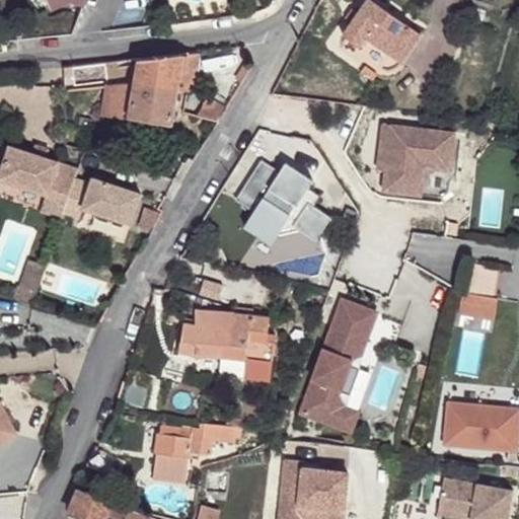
[(47,0),(51,10),(69,4),(83,8),(86,0),(47,0)]
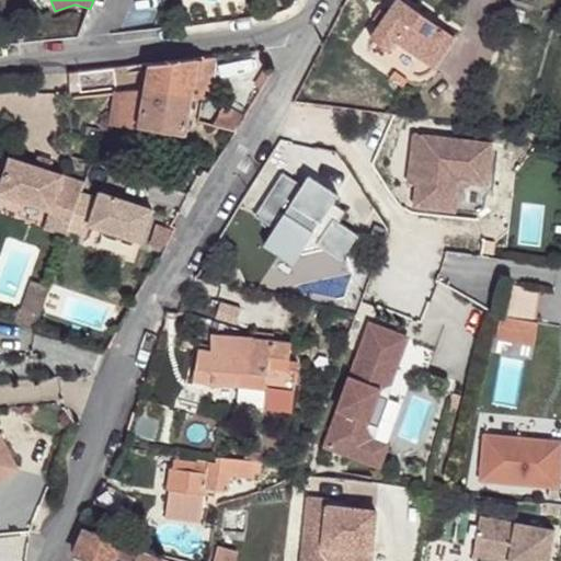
[(403,0),(396,0),(387,13),(381,21),(370,36),(389,49),(396,41),(434,67),(456,36),(403,0)]
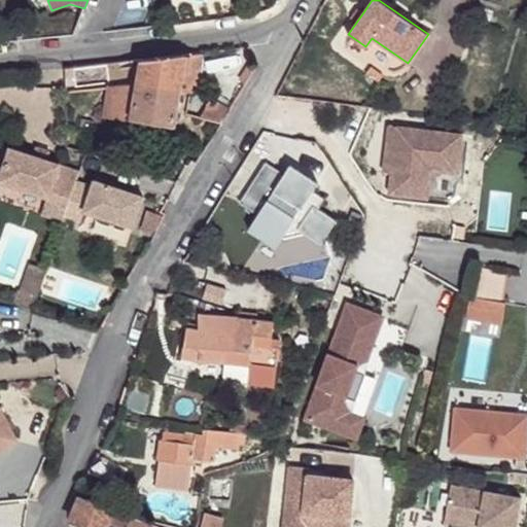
[(357,8),(352,15),(358,20),(363,12),(357,8)]
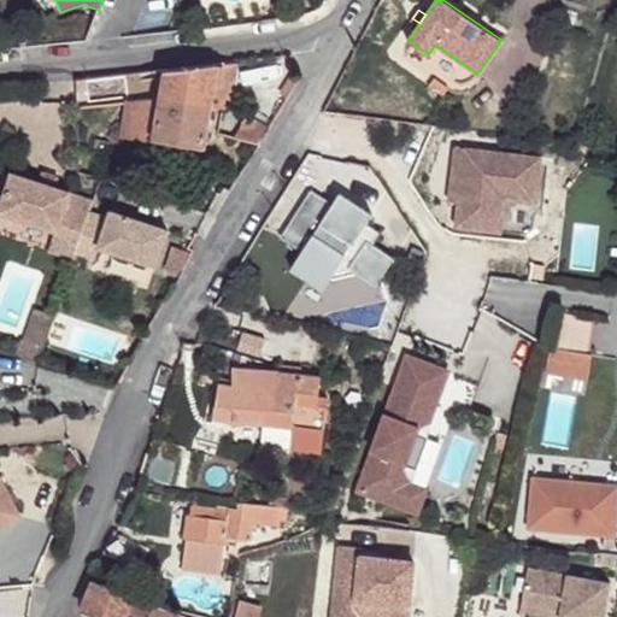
[(239,64),(218,66),(216,87),(234,92),(239,64)]
